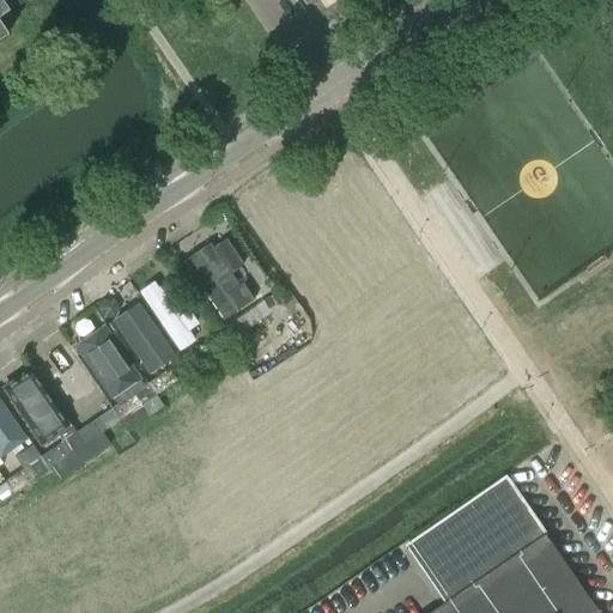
[(2,0),(0,0),(0,38),(8,34),(0,19),(0,16),(10,10),(2,0)]
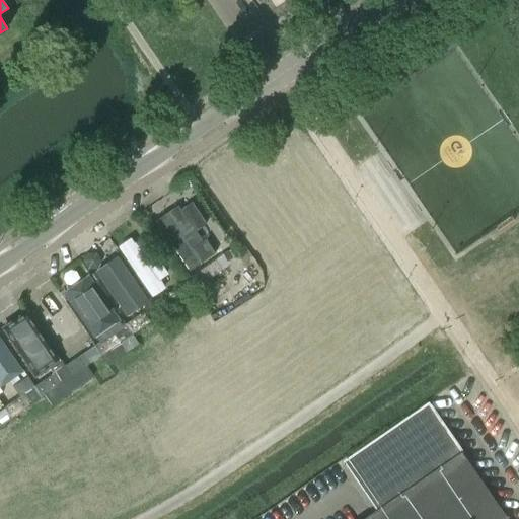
[(188,210),(162,227),(196,276),(221,257),(188,210)]
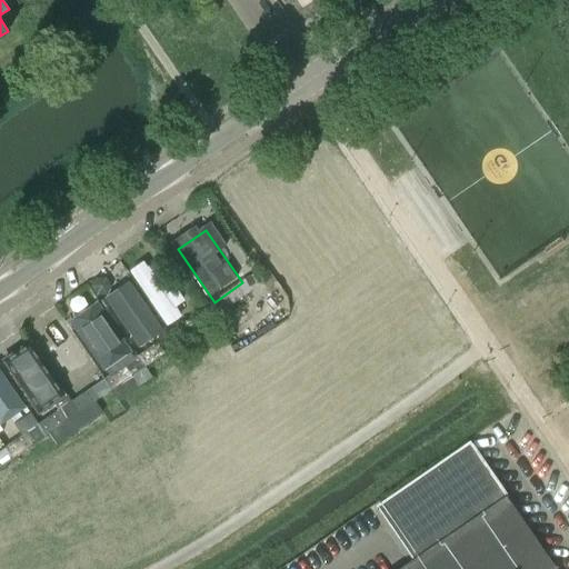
[(168,327),(192,310),(159,261),(135,277),(168,327)]
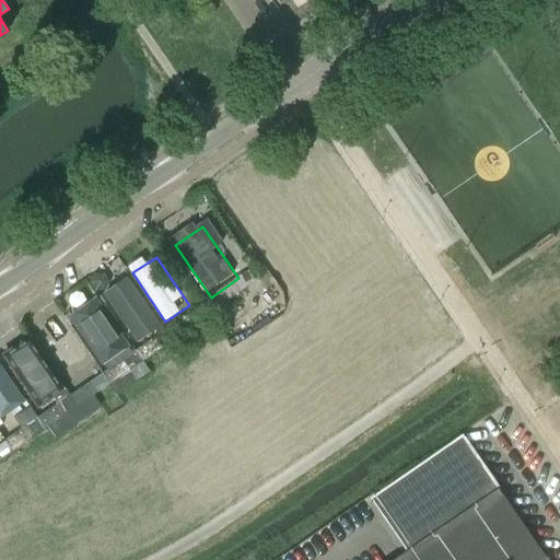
[(216,296),(222,305),(244,290),(237,280),(216,296)]
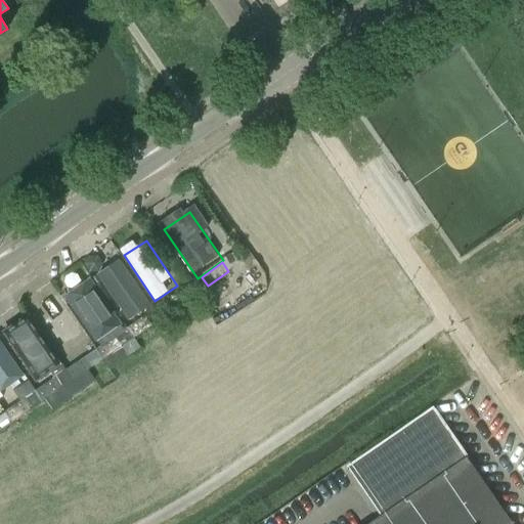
[(125,264),(102,278),(131,322),(154,307),(125,264)]
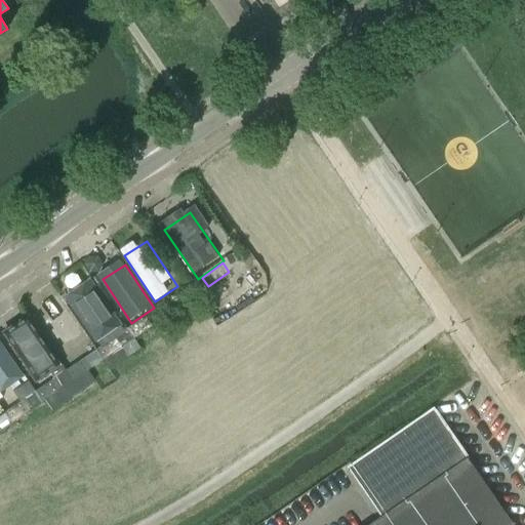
[(126,324),(96,283),(70,301),(99,344),(126,324)]
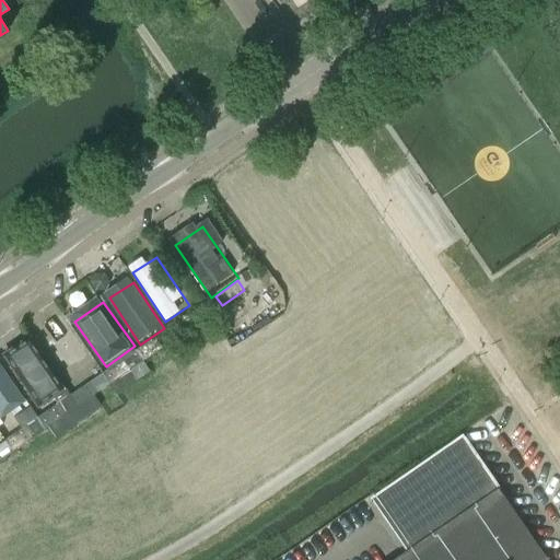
[(65,318),(41,335),(72,383),(96,368),(65,318)]
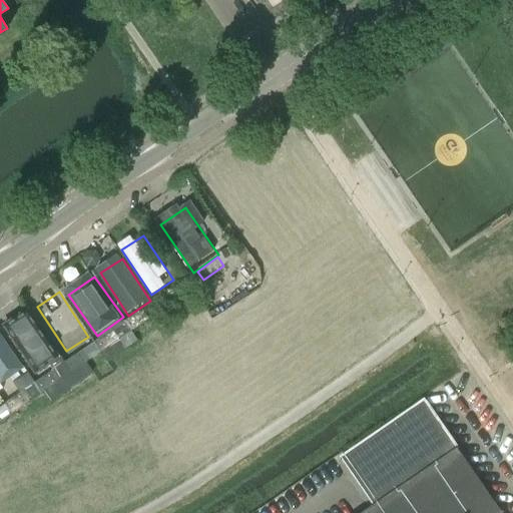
[(123,322),(130,332),(131,331),(148,319),(160,311),(153,301),(141,309),(123,322)]
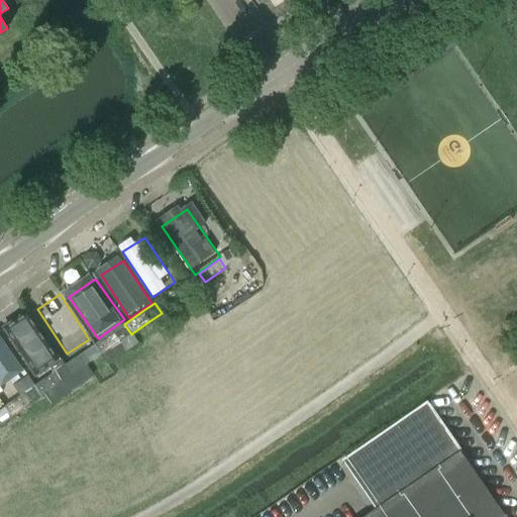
[(25,306),(1,322),(37,377),(63,360),(25,306)]
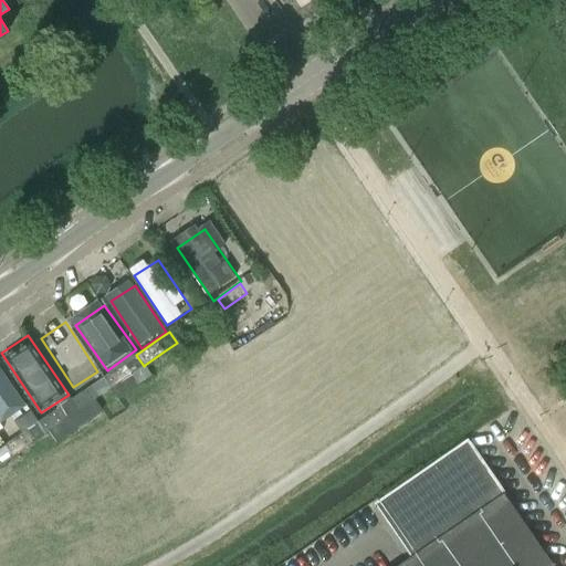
[(136,355),(123,363),(103,377),(111,388),(112,388),(118,398),(152,375),(145,365),(144,366),(136,355)]
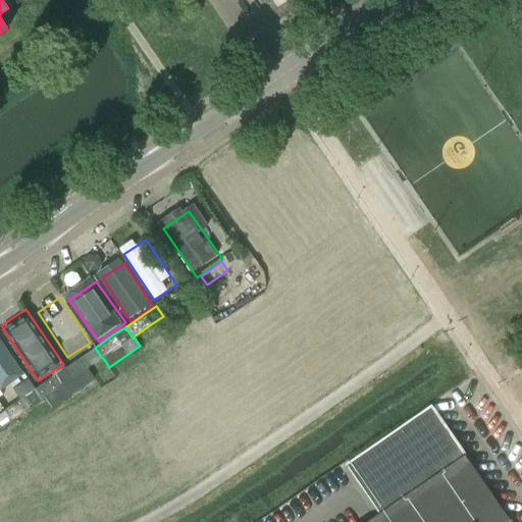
[(2,338),(0,338),(0,392),(8,404),(34,386),(2,338)]
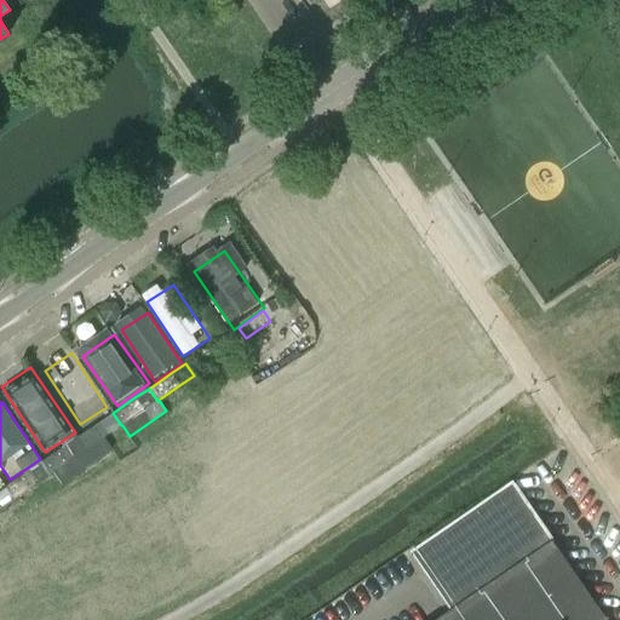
[(78,437),(86,451),(104,437),(108,435),(121,425),(113,413),(99,423),(78,437)]
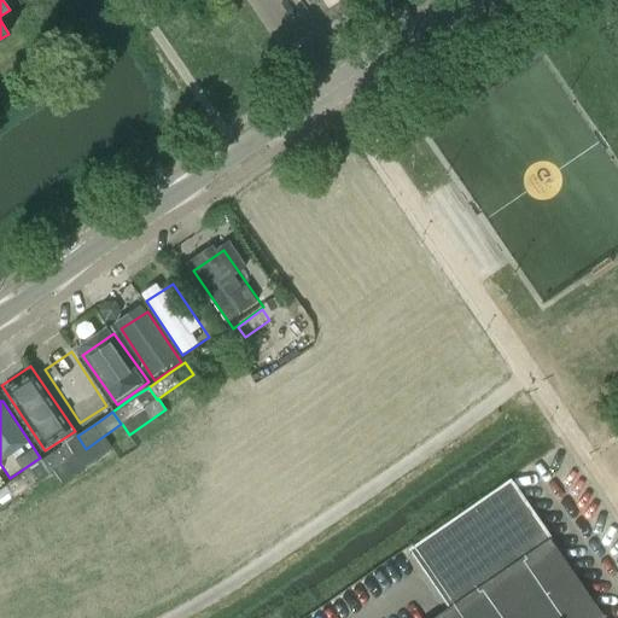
[(86,449),(77,436),(63,445),(41,461),(50,473),(52,471),(60,484),(112,448),(104,436),(86,449)]
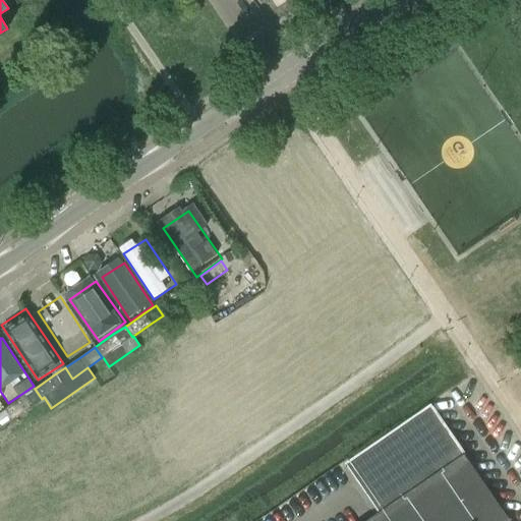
[(7,408),(5,409),(12,419),(31,407),(42,399),(35,389),(23,396),(7,408)]
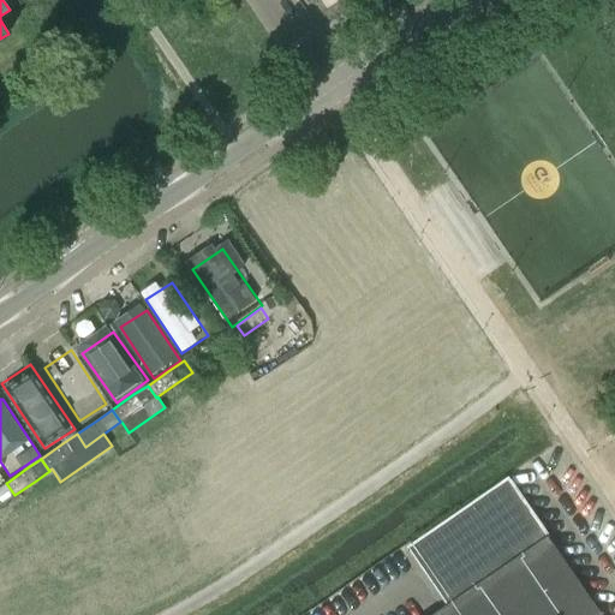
[(430,614),(601,614),(547,536),(548,535),(518,493),(508,478),(406,549),(416,563),(445,605),(430,614)]
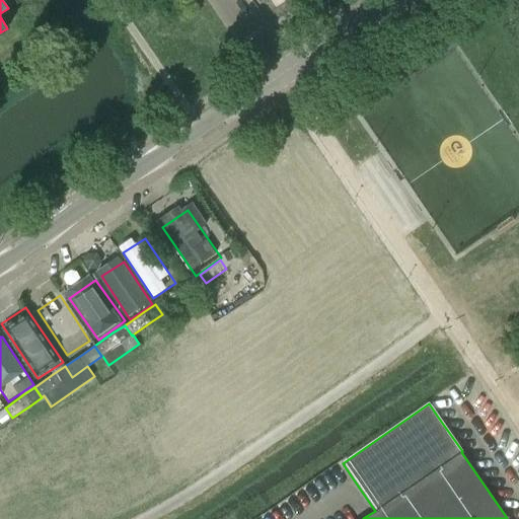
[(0,425),(11,418),(12,418),(5,408),(0,411),(0,425)]
